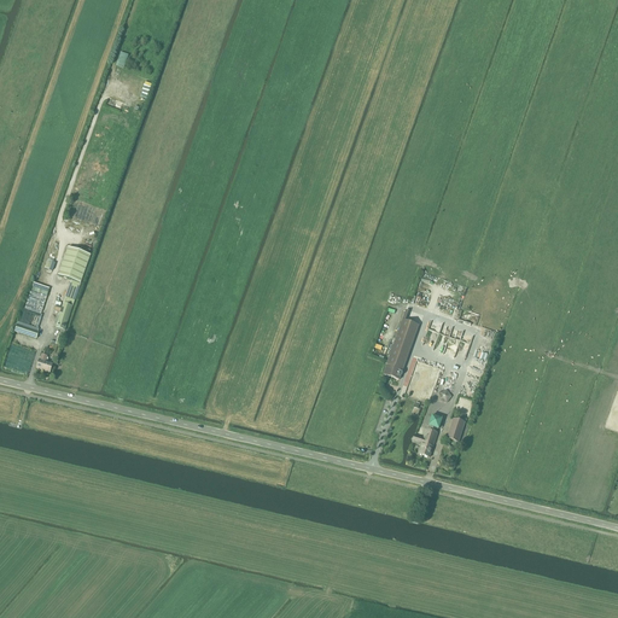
[(121,53),(116,66),(123,69),(128,56),(121,53)]
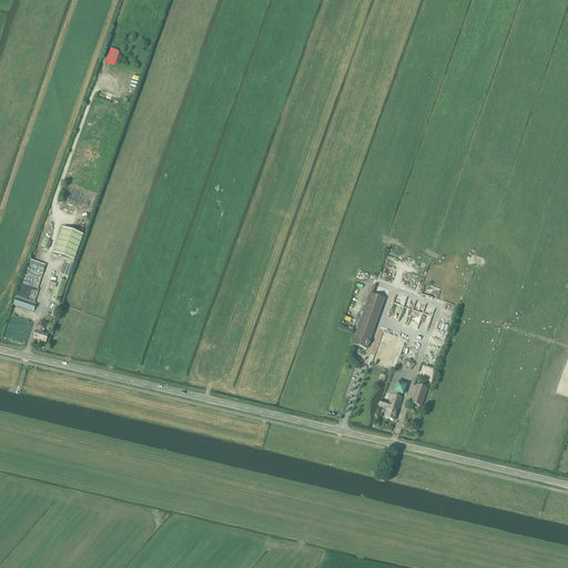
[(129,89),(135,90),(140,77),(133,75),(129,89)]
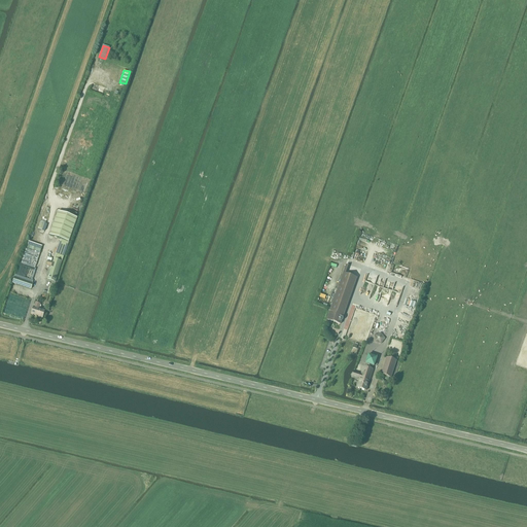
[(92,90),(103,94),(105,88),(94,83),(92,90)]
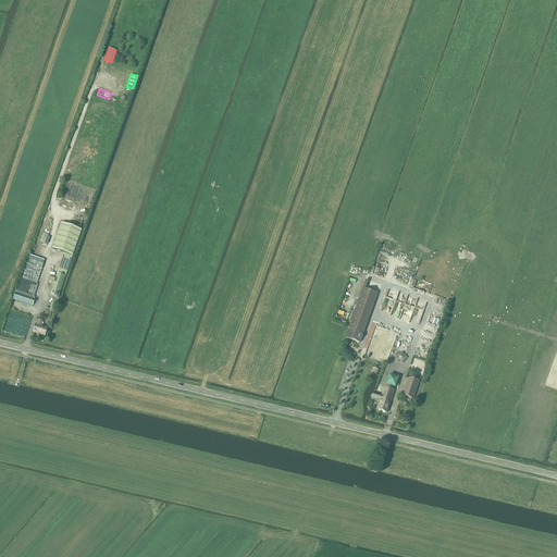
[(82,231),(61,224),(52,249),(64,254),(57,275),(50,296),(59,298),(61,292),(62,292),(63,289),(62,288),(65,277),(82,231)]
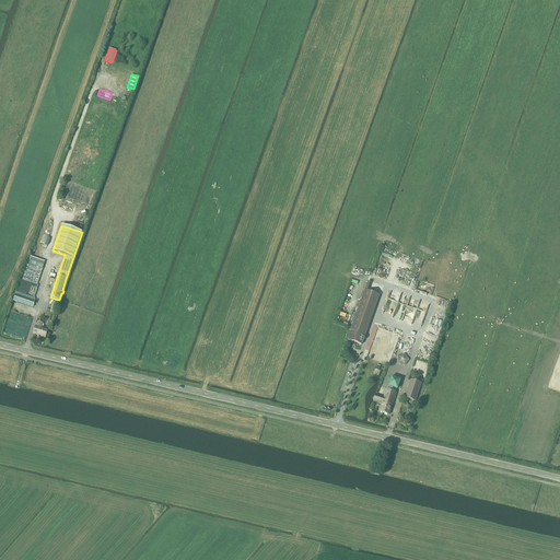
[(31,257),(23,280),(37,286),(45,261),(31,257)]
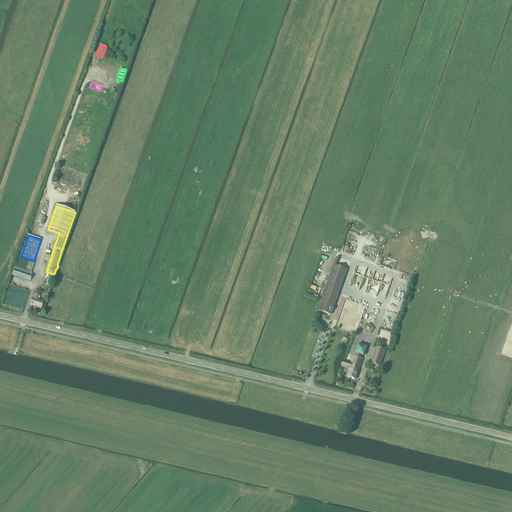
[(414,244),(424,249),(427,244),(416,239),(415,243),(414,244)]
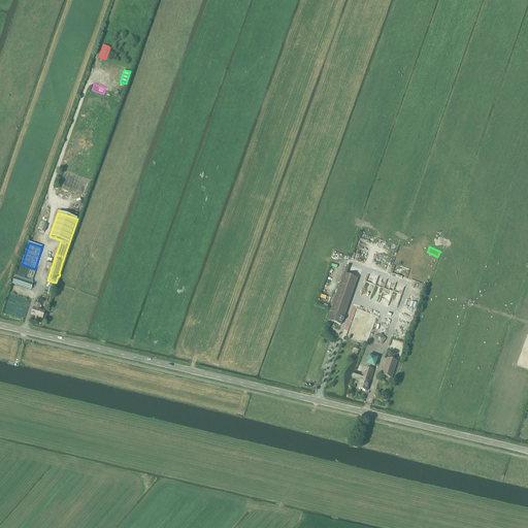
[(434,264),(435,263),(433,262),(434,258),(427,255),(425,260),(434,264)]
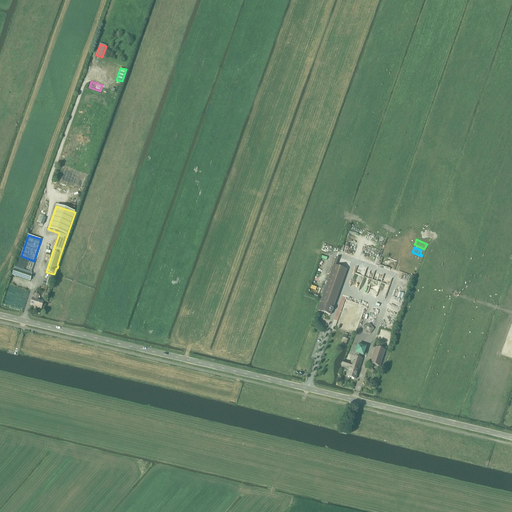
[(34,261),(20,256),(16,268),(30,272),(34,261)]
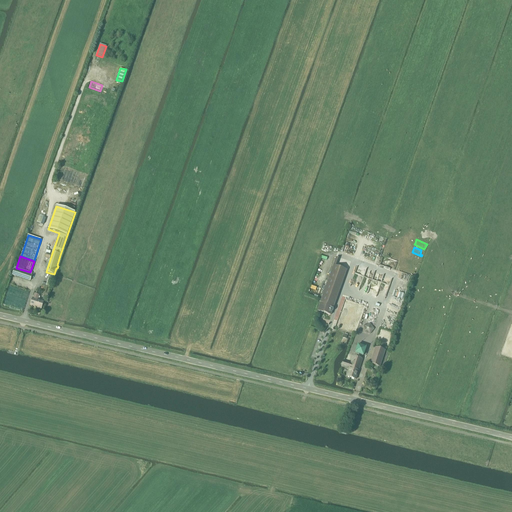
[(345,270),(334,266),(321,302),(317,311),(330,315),(334,307),(332,306),(345,270)]
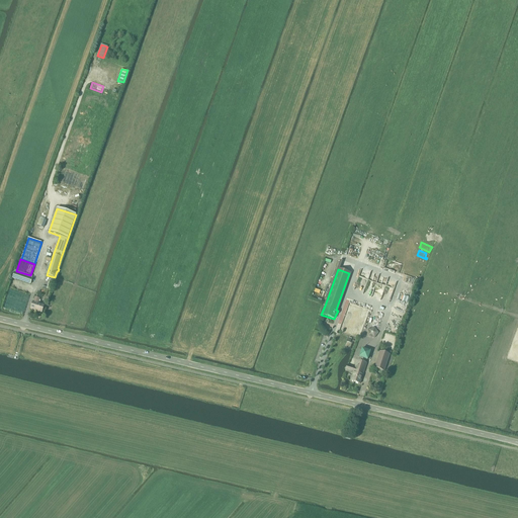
[(13,278),(16,279),(30,284),(32,279),(18,274),(14,273),(13,278)]
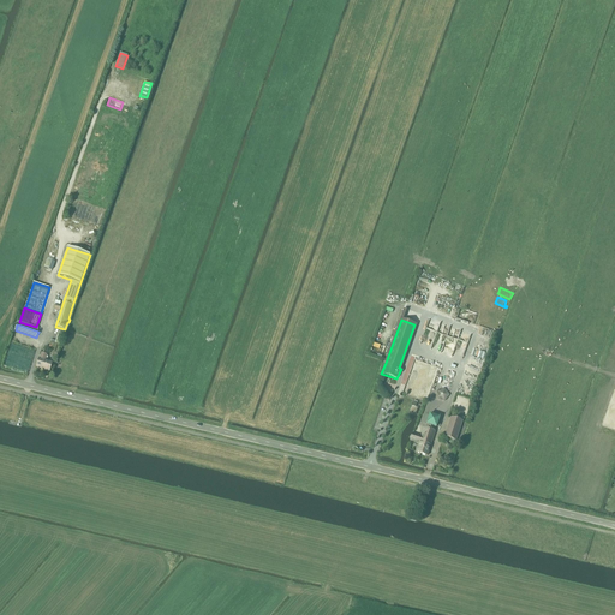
[(55,347),(54,348),(52,347),(51,348),(49,353),(57,356),(60,346),(60,347),(65,332),(63,332),(61,334),(59,333),(58,336),(57,336),(54,346),(55,347)]
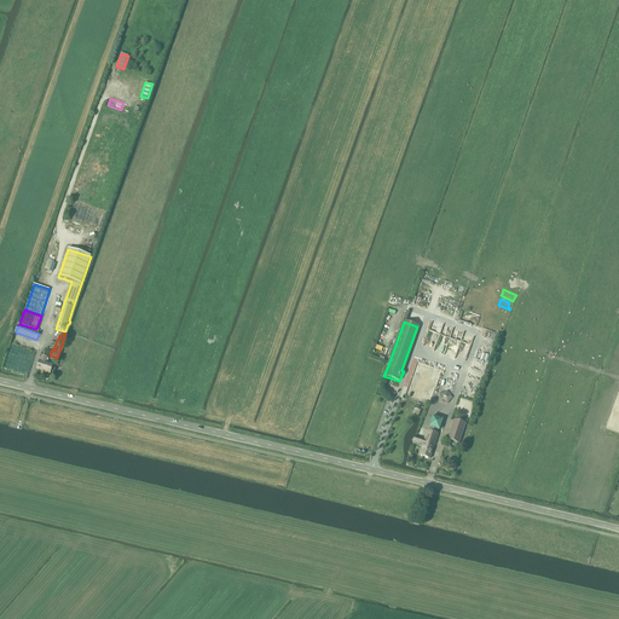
[(41,356),(40,360),(36,370),(50,375),(52,365),(46,363),(47,358),(41,356)]
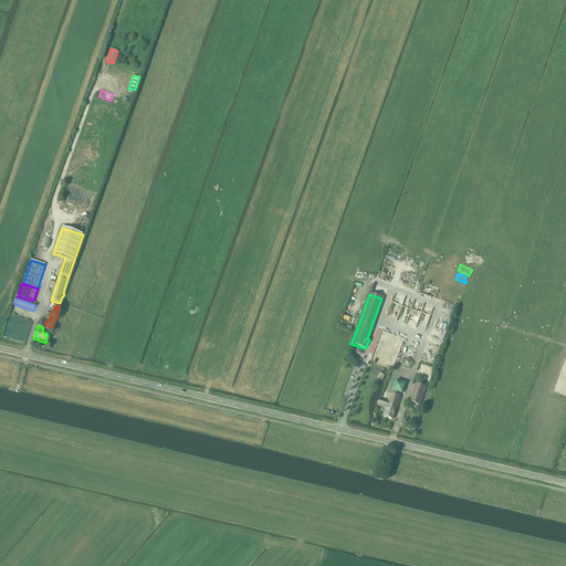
[(409,369),(413,364),(409,357),(402,359),(402,367),(409,369)]
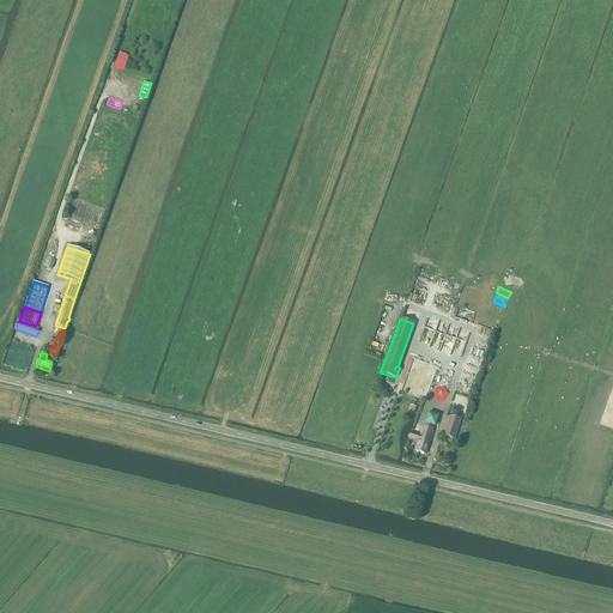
[(429,413),(425,423),(435,426),(438,417),(429,413)]
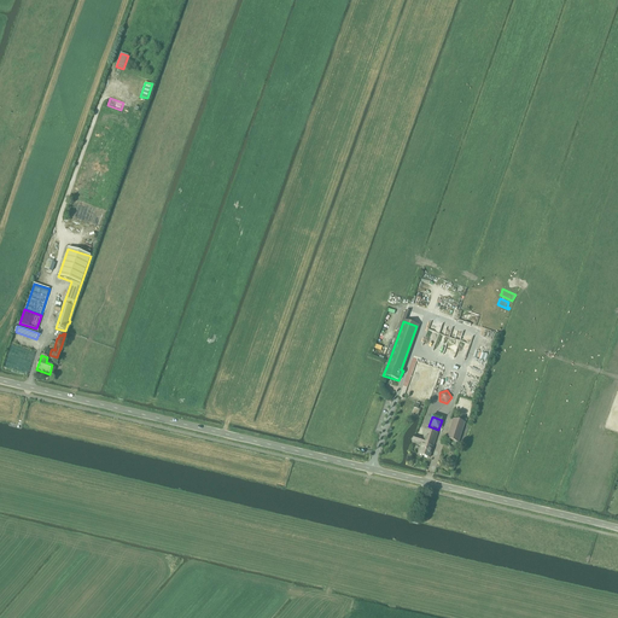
[(458,442),(465,421),(454,418),(447,439),(458,442)]
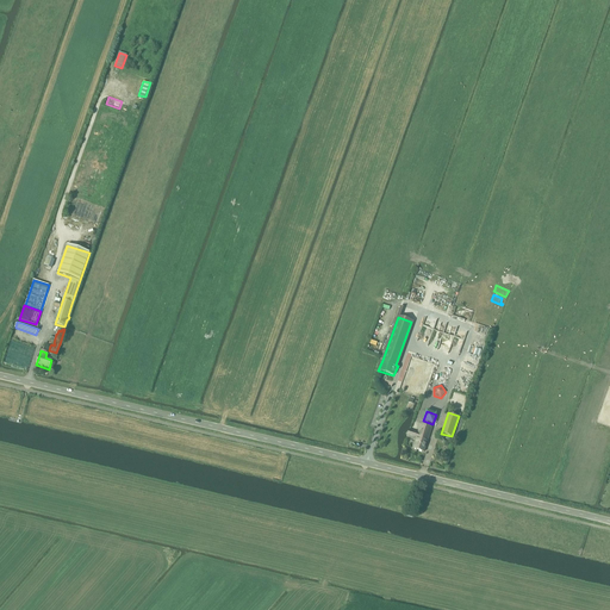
[(424,452),(431,428),(421,424),(418,433),(410,430),(408,437),(416,440),(414,448),(424,452)]
